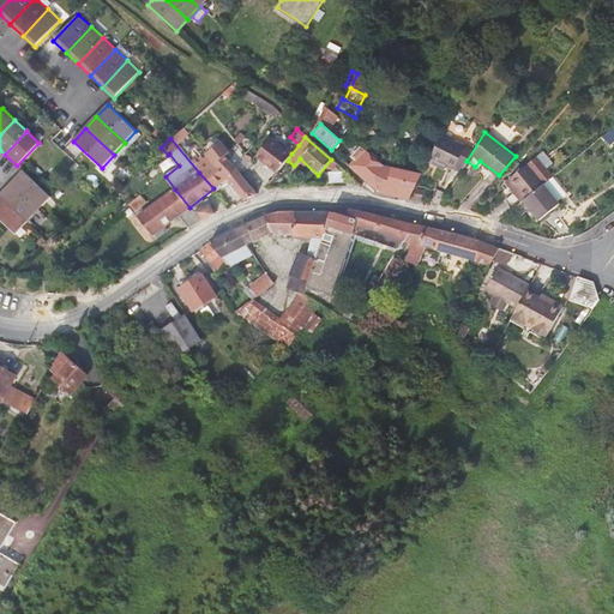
[(270,138),(254,158),(277,175),(288,161),(292,154),(270,138)]
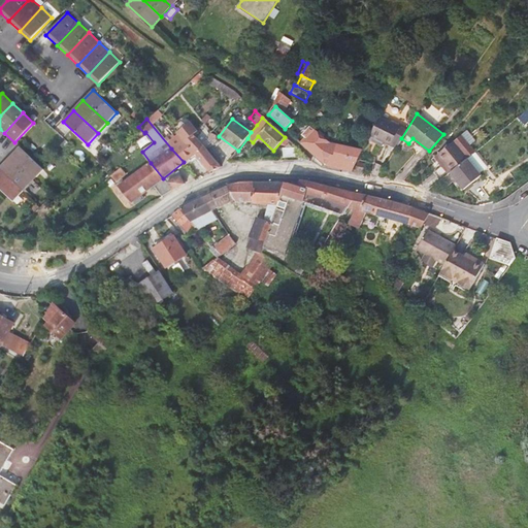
[(183,139),(195,130),(192,126),(180,135),(183,139)]
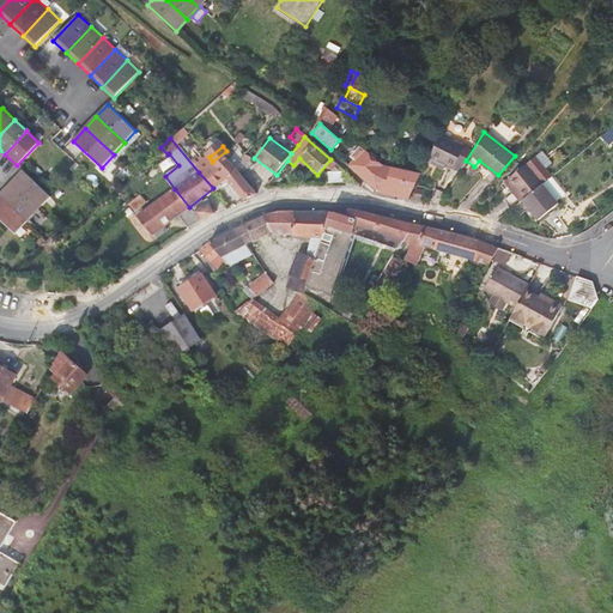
[(390,193),(408,196),(419,175),(382,167),(359,146),(351,156),(353,159),(347,165),(377,192),(377,190),(390,193)]
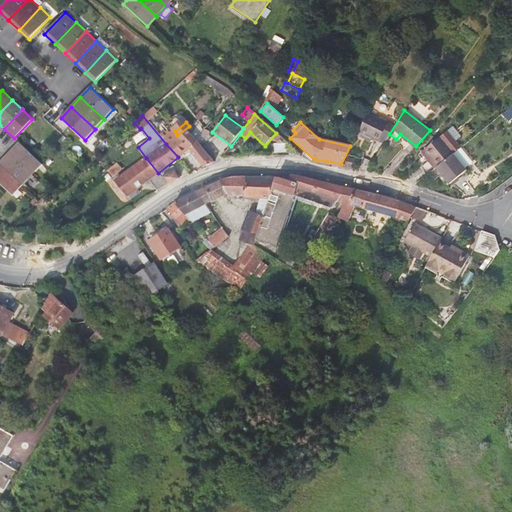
[(193,141),(196,139),(191,133),(193,131),(189,126),(177,135),(166,144),(178,157),(189,150),(203,166),(213,162),(198,142),(195,144),(193,141)]
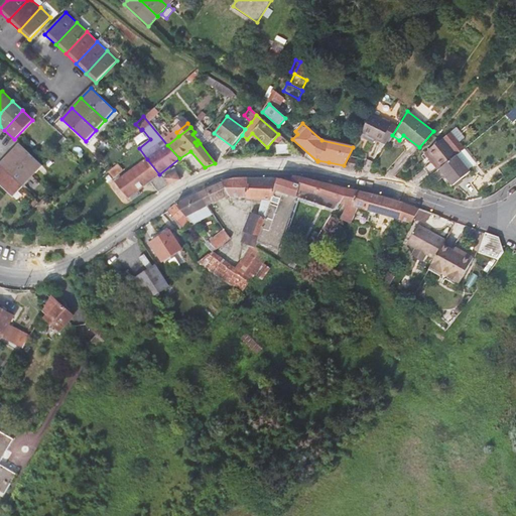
[(441,137),(427,150),(441,166),(457,155),(441,137)]
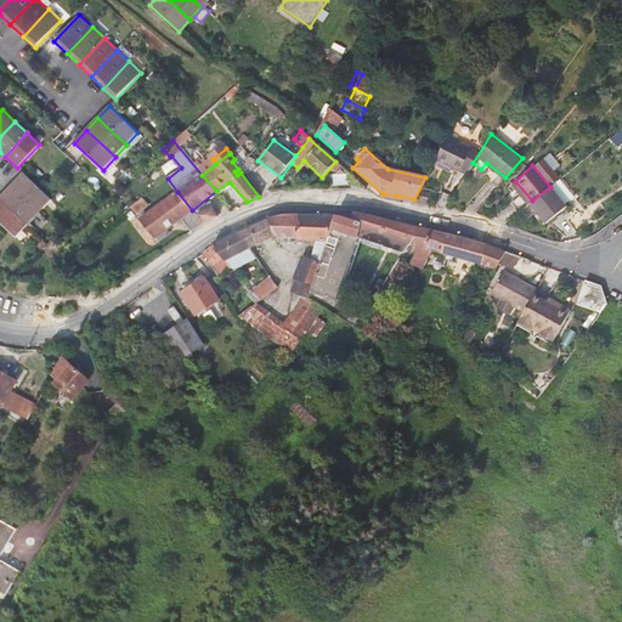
[(22,173),(11,185),(40,213),(51,201),(22,173)]
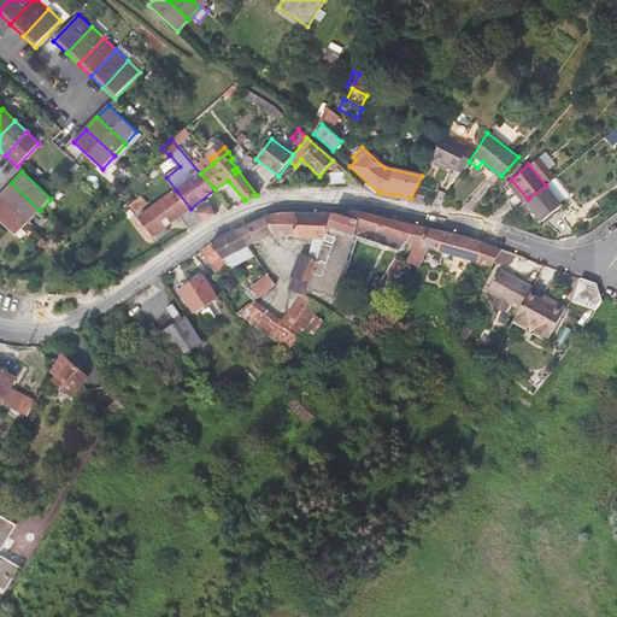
[(363,186),(348,174),(348,189),(363,189),(363,186)]
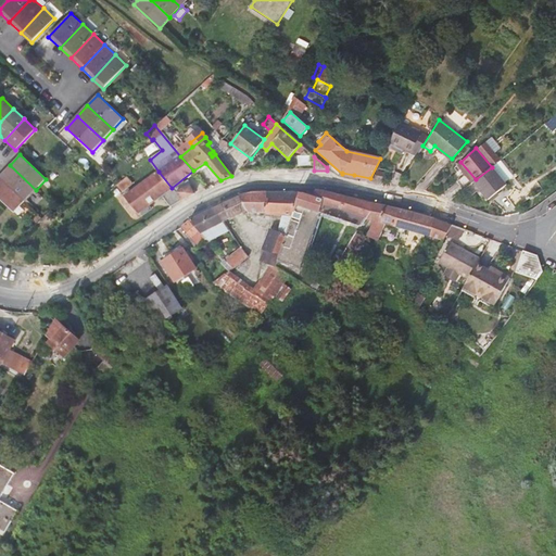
[(500,161),(492,167),(504,182),(513,176),(500,161)]
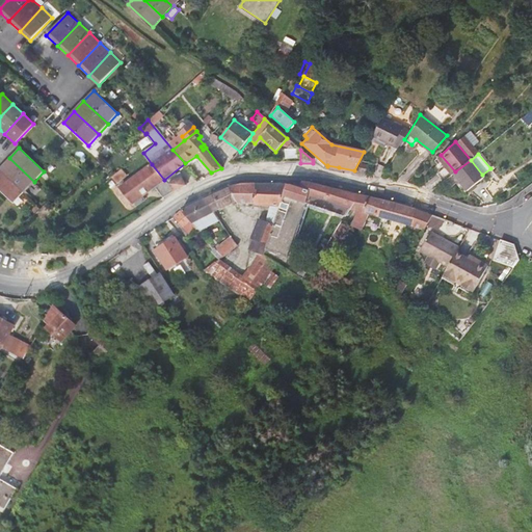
[(9,158),(0,167),(0,169),(24,192),(34,182),(9,158)]
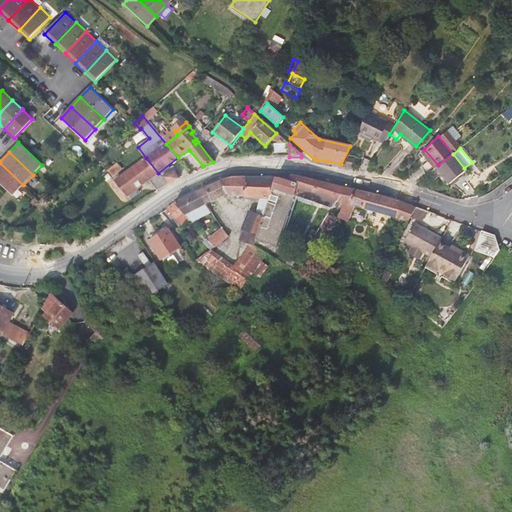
[(449,183),(466,170),(464,168),(453,154),(438,165),(436,167),(449,183)]
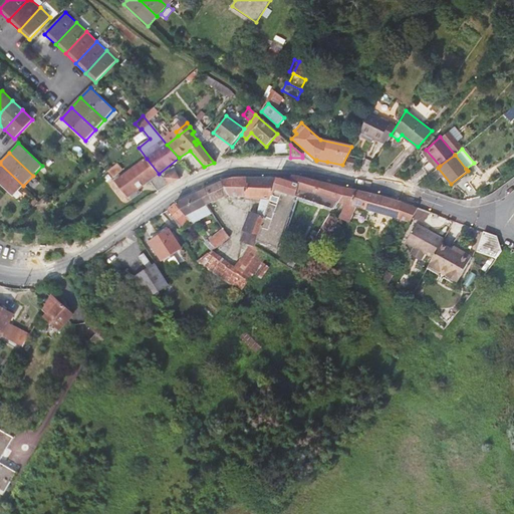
[(351,167),(357,169),(359,160),(347,158),(346,166),(351,167)]
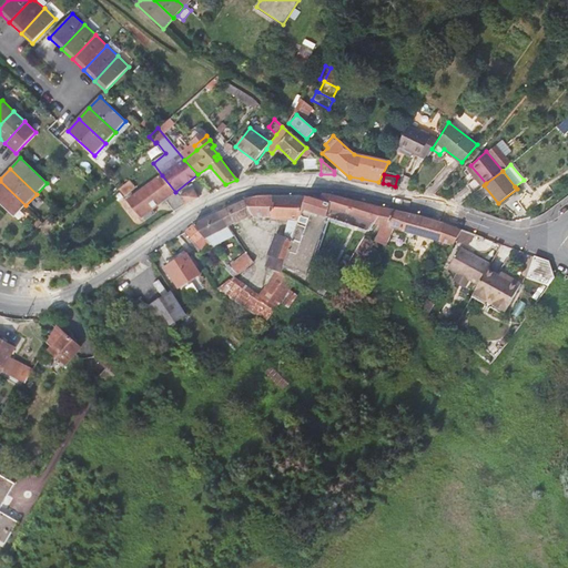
[(154,212),(152,209),(164,200),(175,192),(162,175),(129,200),(141,216),(142,215),(145,220),(154,212)]
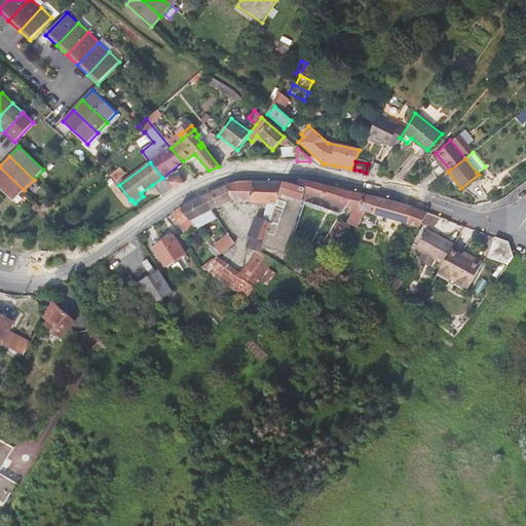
[(105,180),(111,187),(118,181),(117,180),(125,173),(122,170),(124,167),(122,164),(105,180)]
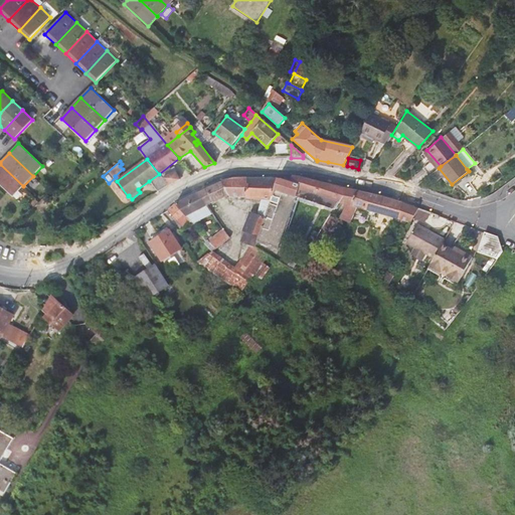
[(0,183),(13,196),(23,186),(0,164),(0,183)]
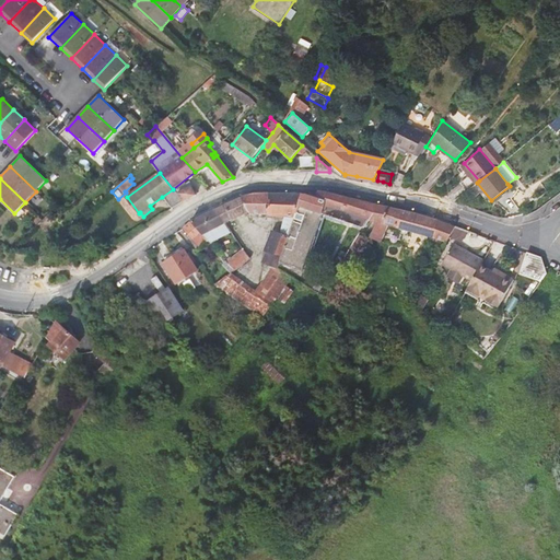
[(196,195),(191,186),(178,194),(183,201),(196,195)]
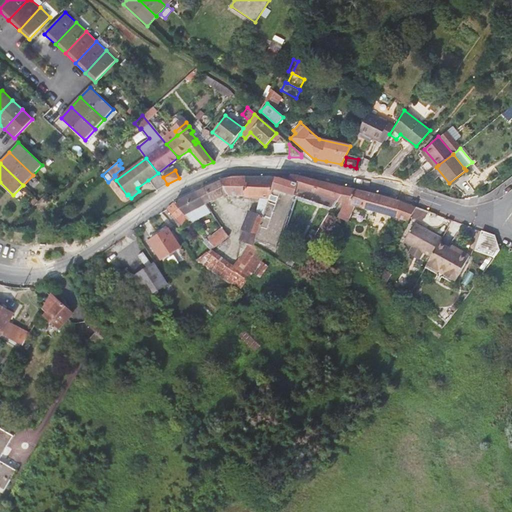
[(158,173),(148,180),(157,190),(167,184),(163,177),(160,176),(158,173)]
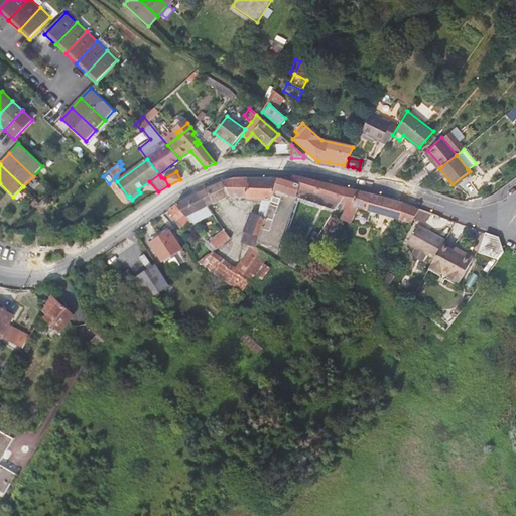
[(492,186),(488,174),(473,180),(478,192),(492,186)]
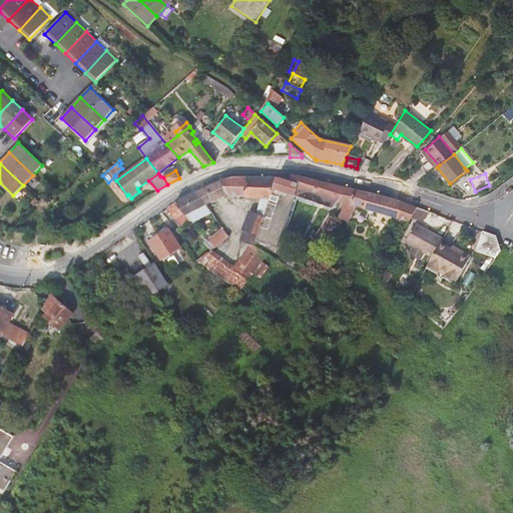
[(274,188),(255,241),(278,248),(296,196),(323,205),(309,231),(316,235),(328,215),(330,216),(331,214),(334,216),(336,214),(337,215),(338,216),(343,207),(339,201),(346,203),(351,204),(354,189),(322,181),(291,174),(290,177),(283,176),(283,178),(277,177),(273,188),(274,188)]
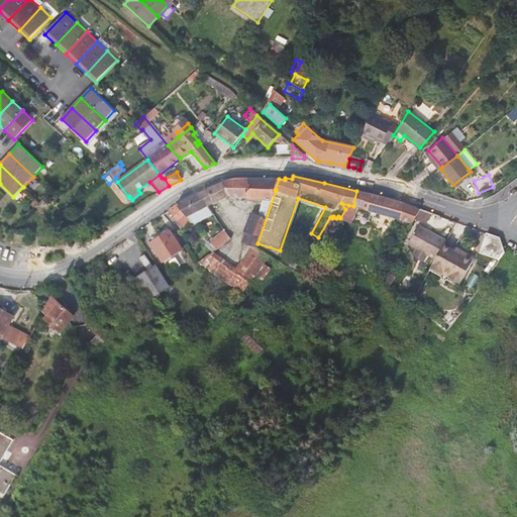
[(233,199),(247,199),(247,179),(236,179),(230,179),(221,184),(225,196),(233,199)]
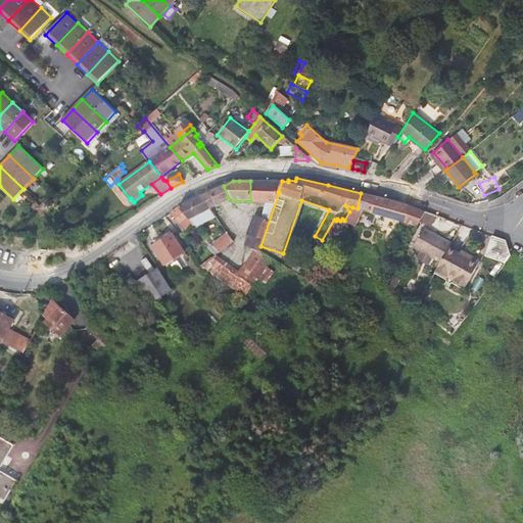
[(265,181),(250,181),(250,201),(266,202),(262,220),(254,217),(247,236),(248,236),(244,246),(254,250),(258,252),(260,246),(279,192),(278,192),(282,181),(265,181)]
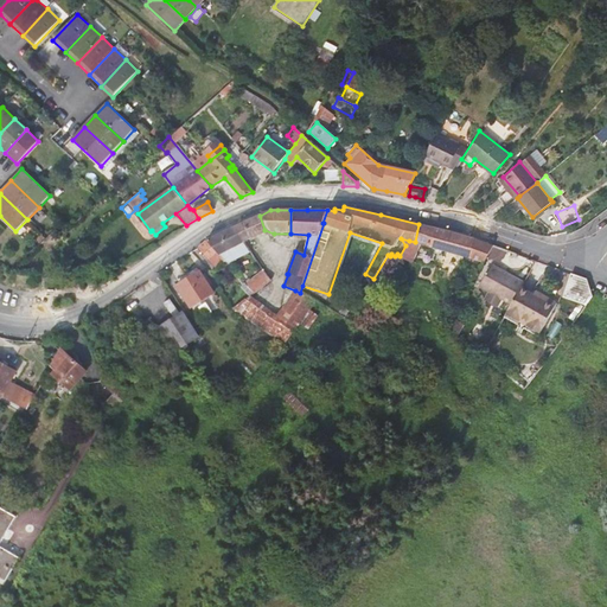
[(247,222),(235,227),(244,242),(266,232),(264,230),(260,216),(247,222)]
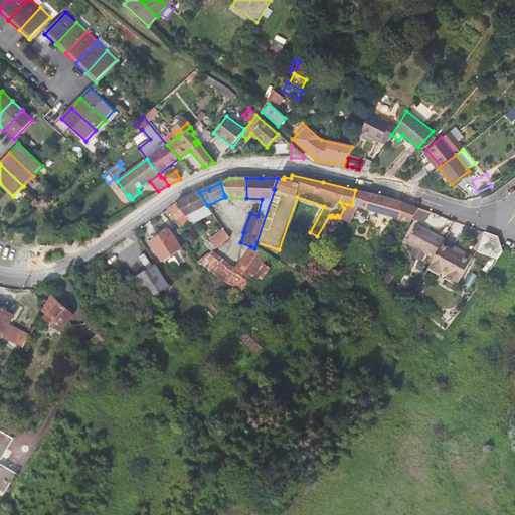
[(358,207),(409,223),(417,208),(388,198),(381,196),(355,190),(352,205),(347,204),(344,208),(339,217),(349,222),(358,207)]
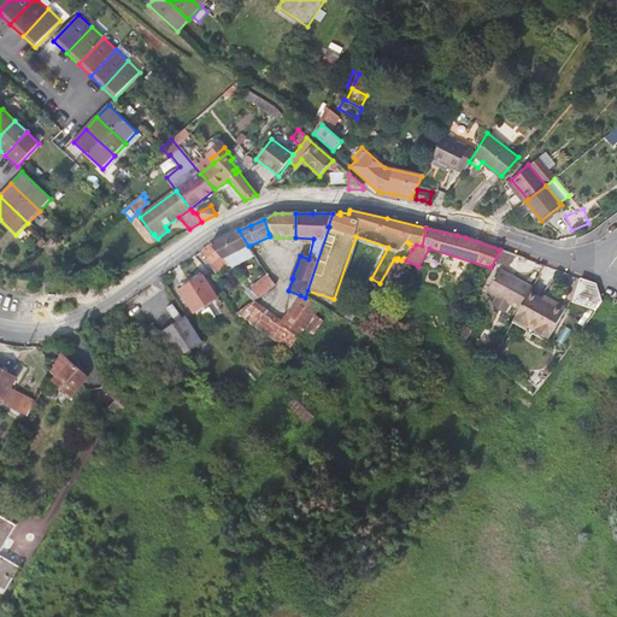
[(222,257),(229,264),(230,266),(254,256),(248,246),(239,230),(221,240),(211,244),(203,253),(213,265),(222,257)]
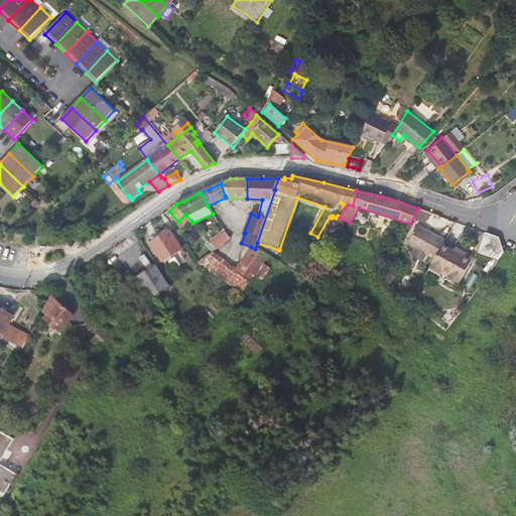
[(420,208),(416,218),(425,221),(429,211),(420,208)]
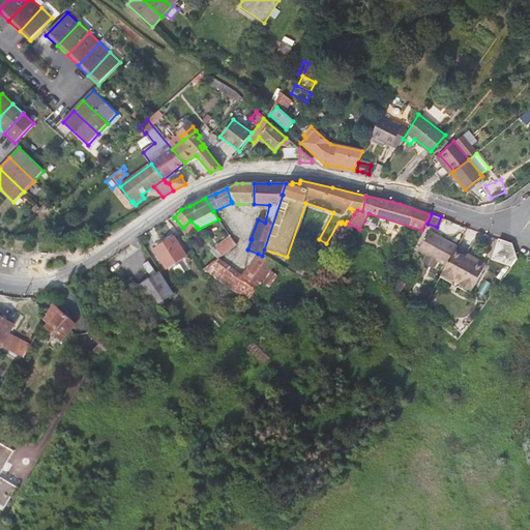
[(183,228),(188,234),(197,227),(190,221),(183,228)]
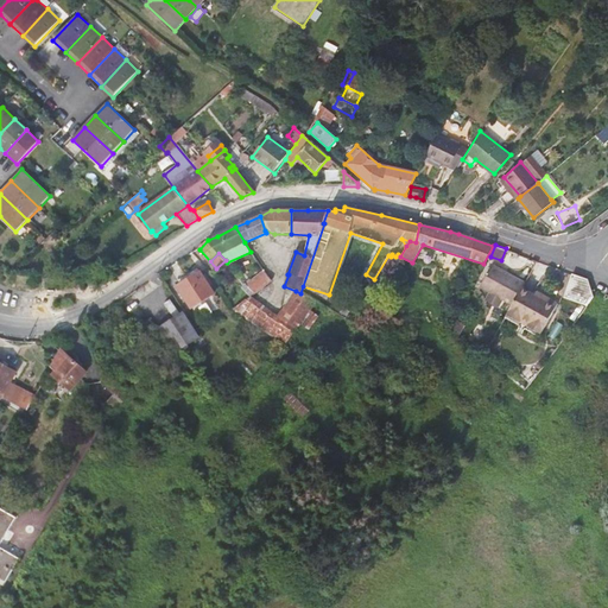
[(374,279),(373,282),(381,285),(399,255),(398,254),(396,257),(392,254),(391,257),(388,255),(374,279)]
